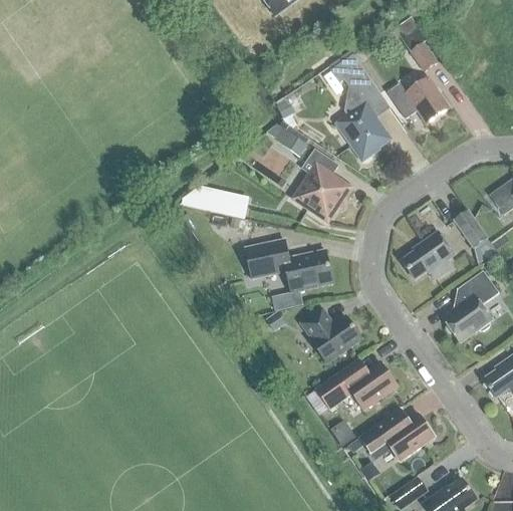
[(262,0),(274,15),(293,0),(262,0)]
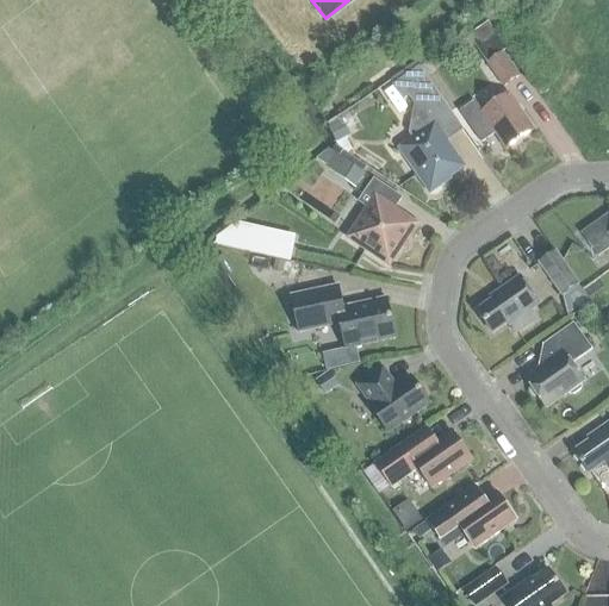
[(519,74),(502,49),(485,61),(502,85),(519,74)]
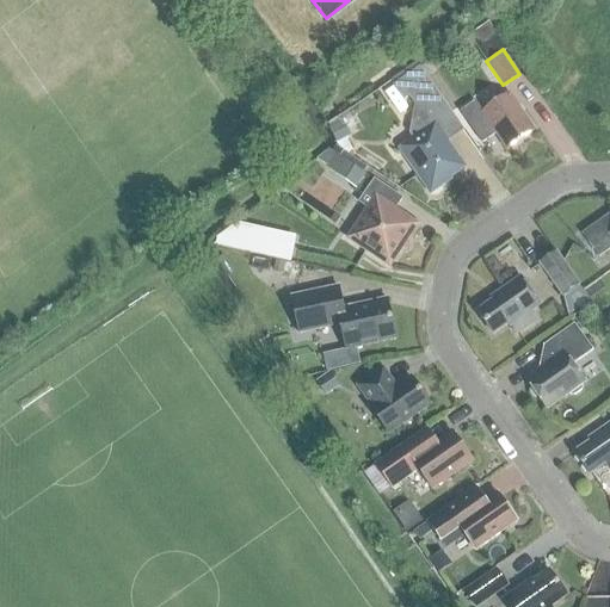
[(414,61),(389,78),(393,84),(418,66),(414,61)]
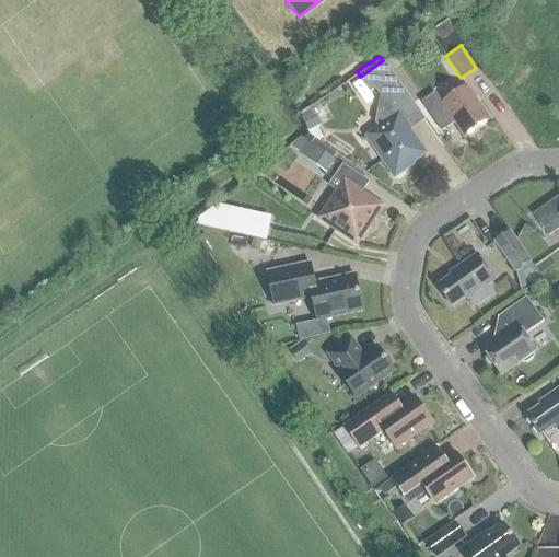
[(365,135),(383,160),(385,159),(396,173),(410,163),(409,161),(423,151),(397,113),(398,107),(410,100),(383,60),(360,77),(369,89),(374,85),(386,103),(376,109),(375,120),(379,126),(365,135)]
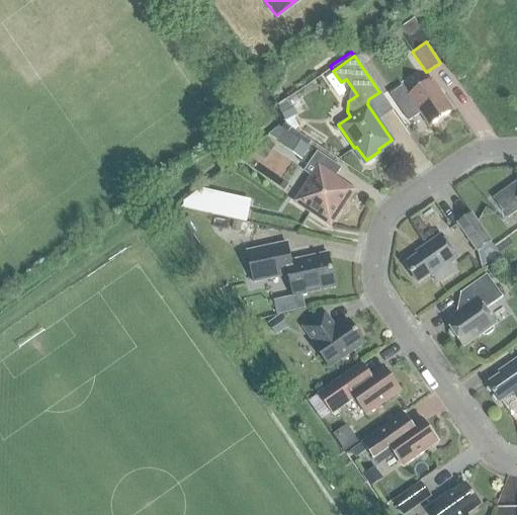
[(408,118),(419,111),(428,124),(451,108),(431,78),(409,93),(402,84),(390,92),(408,118)]
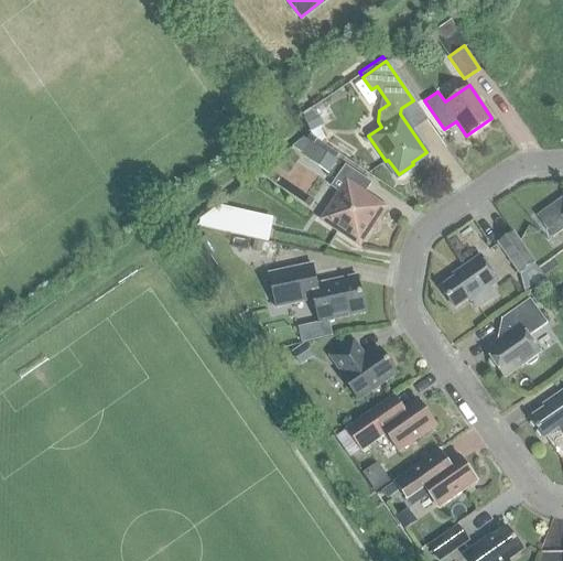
[(313,111),(302,118),(310,130),(317,126),(321,123),(313,111)]
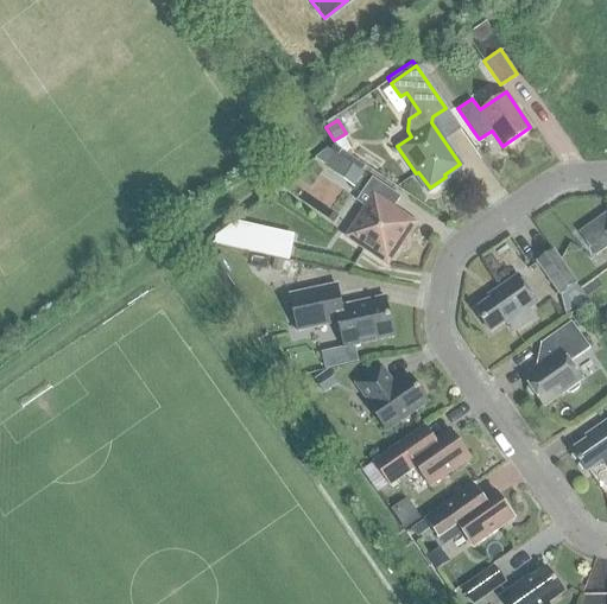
[(334,140),(335,144),(345,150),(349,145),(342,135),(334,140)]
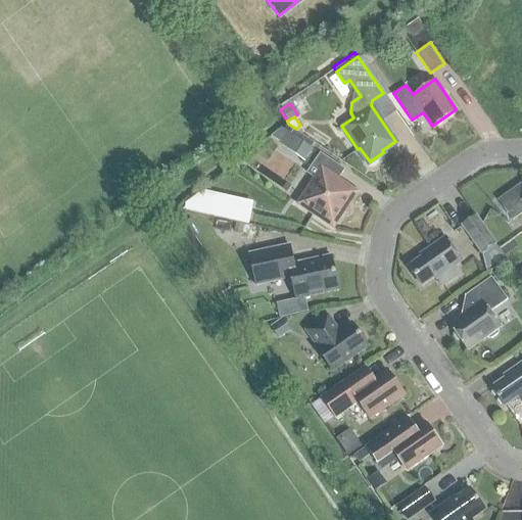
[(278,143),(303,160),(312,148),(280,127),(274,131),(271,133),(270,135),(280,141),(278,143)]
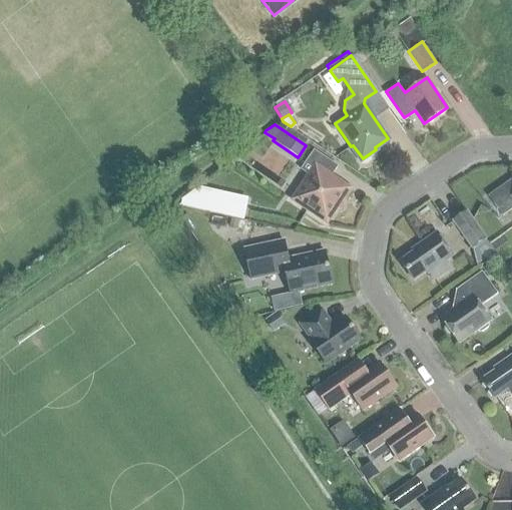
[(293,198),(326,220),(341,198),(343,199),(350,188),(330,174),(337,164),(313,148),(301,167),(309,173),(293,198)]
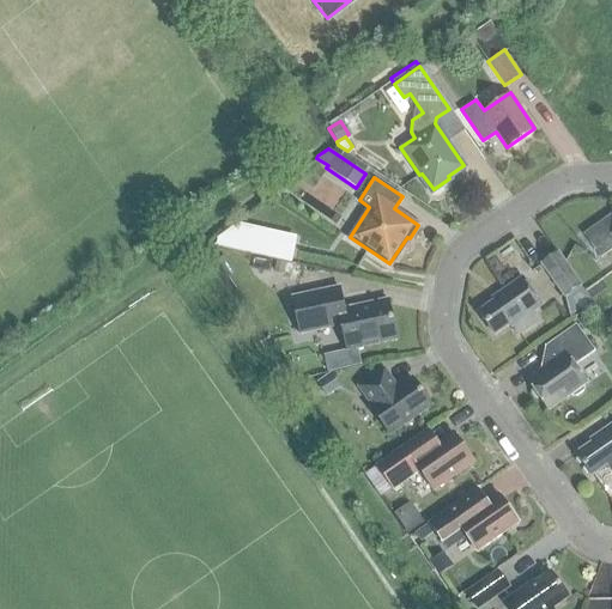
[(582,232),(599,256),(611,247),(611,215),(610,212),(582,232)]
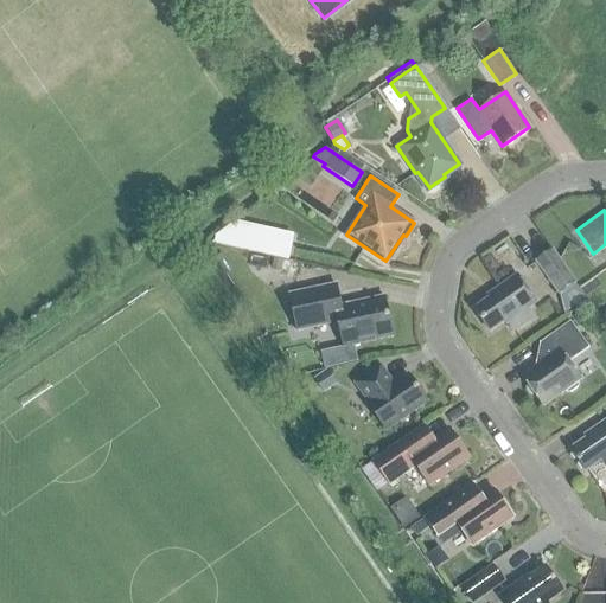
[(216,233),(209,241),(247,249),(247,248),(262,250),(267,225),(253,222),(252,225),(234,220),(216,233)]
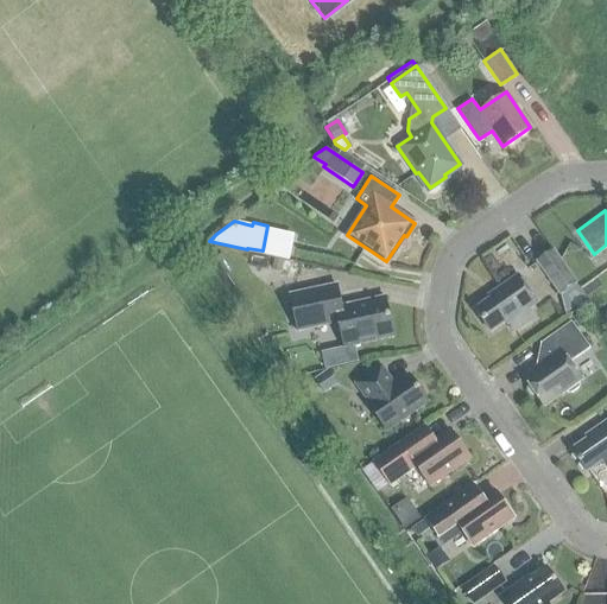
[(537,260),(558,291),(574,280),(552,249),(537,260)]
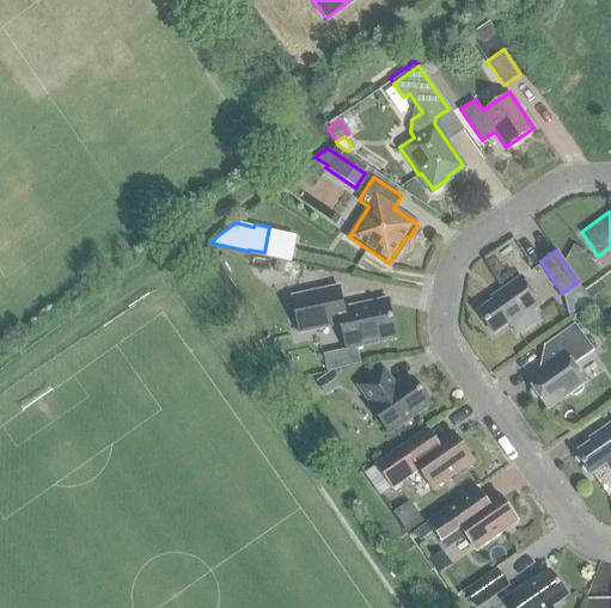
[(502,292),(477,309),(493,331),(508,320),(509,324),(539,302),(520,275),(500,289),(502,292)]
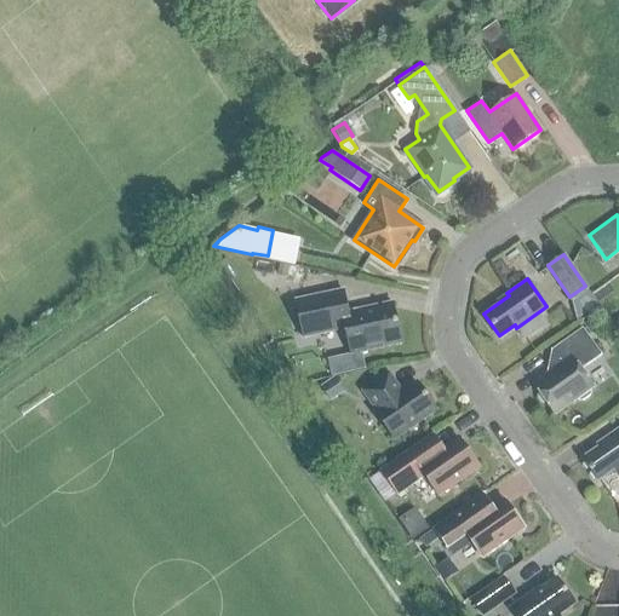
[(344,327),(350,352),(400,341),(391,300),(347,310),(342,288),(294,299),(303,335),(344,327)]
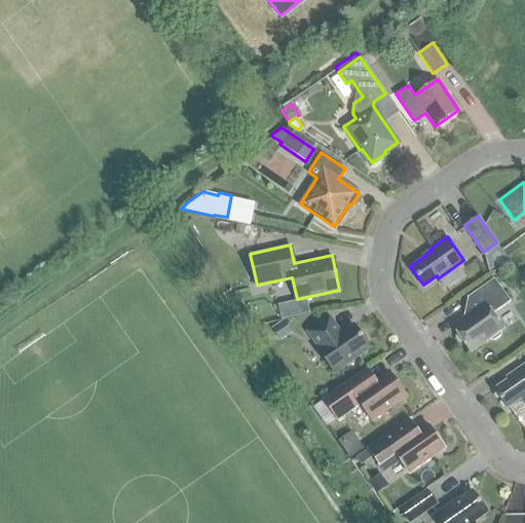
[(499,327),(501,326),(491,311),(509,299),(493,276),(466,296),(476,309),(452,326),(469,348),(487,335),(488,337),(493,338),(500,333),(501,329),(499,327)]
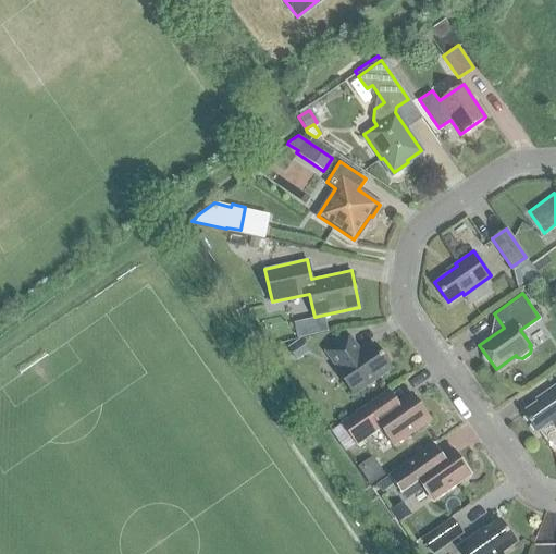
[(335,368),(353,393),(391,367),(373,342),(360,352),(348,334),(324,351),(337,368),(335,368)]
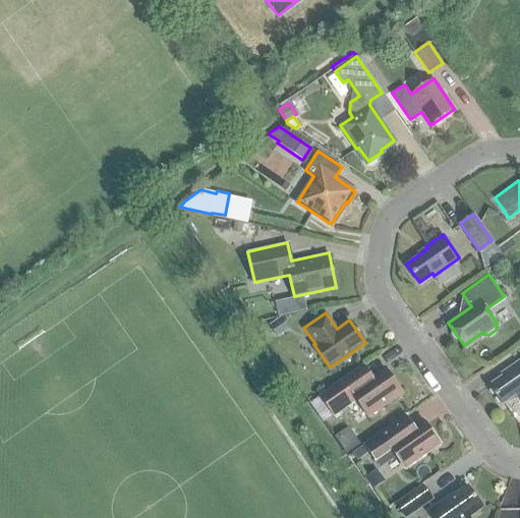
[(268,325),(276,336),(288,328),(280,317),(268,325)]
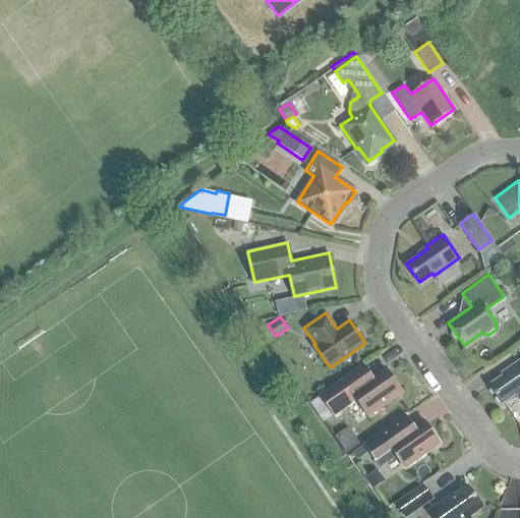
[(502,403),(513,395),(519,404),(519,358),(501,372),(502,375),(488,384),(502,403)]
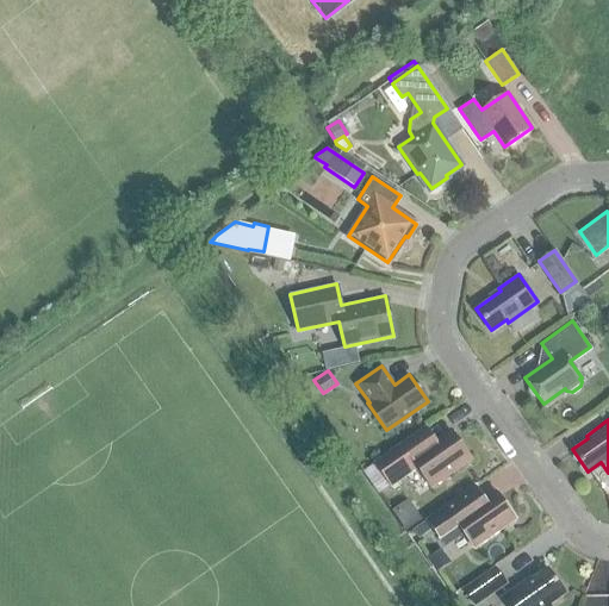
[(390,485),(416,466),(429,485),(470,457),(451,430),(435,441),(424,425),(373,461),(390,485)]
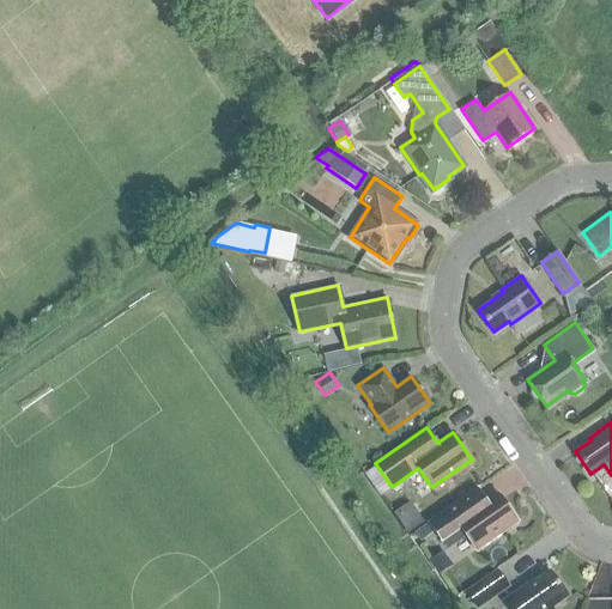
[(476,487),(428,521),(434,530),(441,541),(460,528),(476,549),(517,521),(498,492),(485,500),(476,487)]
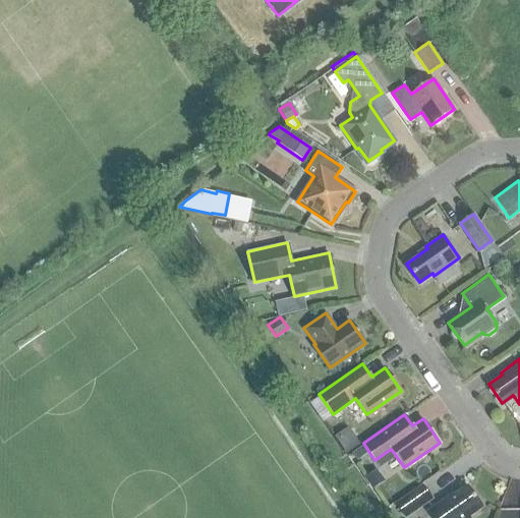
[(363,443),(351,451),(356,459),(368,451),(363,443)]
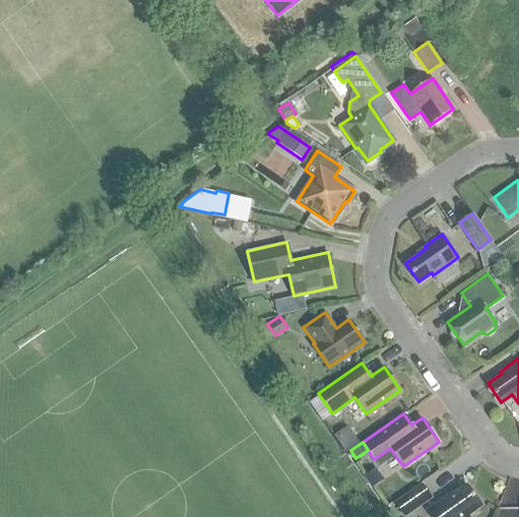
[(393,502),(403,516),(404,516),(432,497),(422,481),(393,502)]
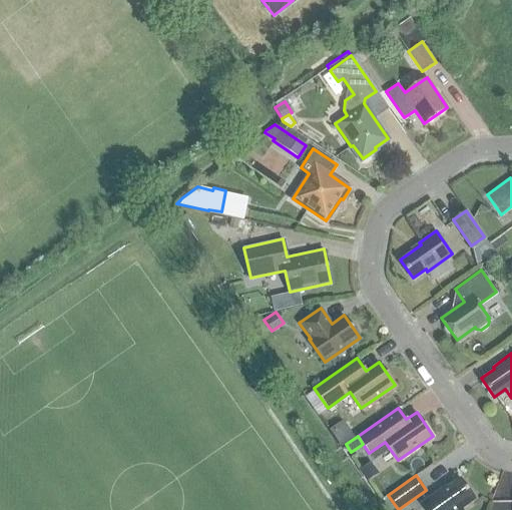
[(447,487),(445,485),(421,502),(427,509),(461,509),(463,509),(461,508),(475,498),(460,477),(447,487)]
